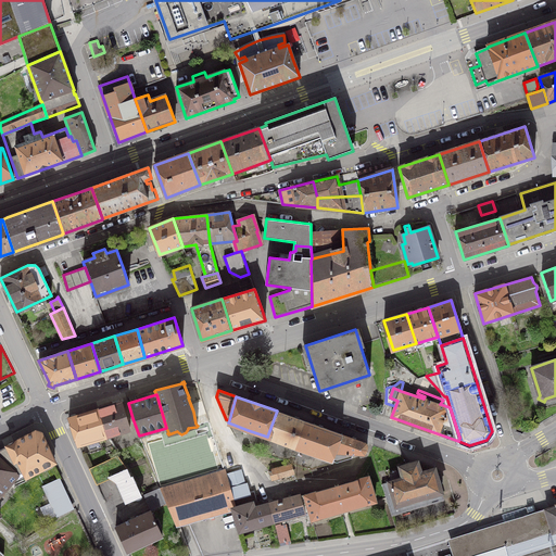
[(127,419),(133,418),(128,403),(122,405),(122,402),(99,408),(108,436),(129,429),(127,419)]
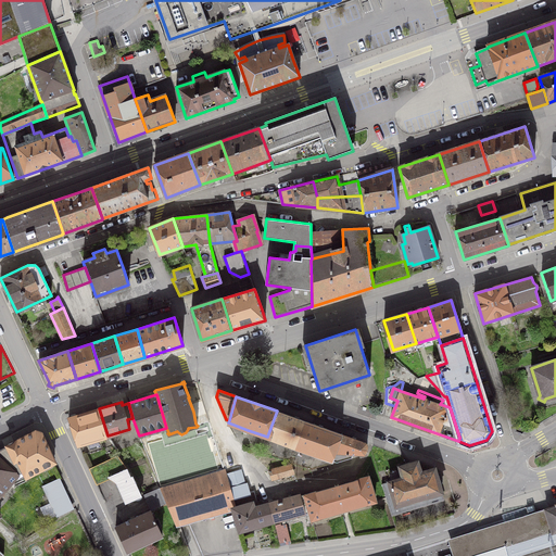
[(108,436),(99,408),(68,418),(78,445),(108,436)]
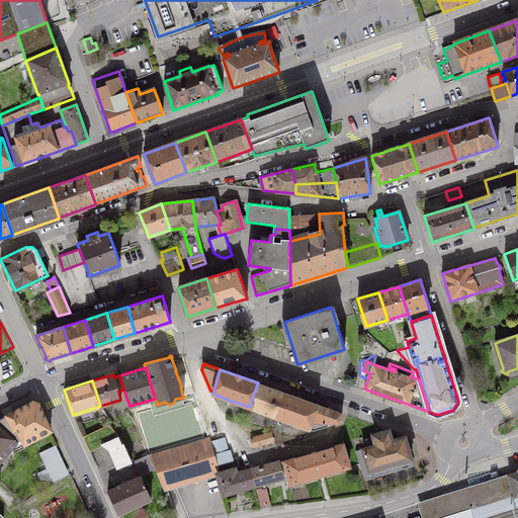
[(258,382),(249,407),(271,415),(279,391),(258,382)]
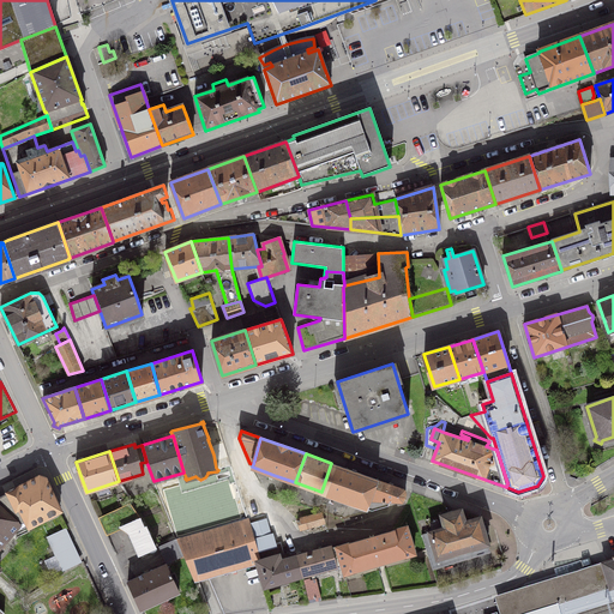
[(321,492),(367,509),(369,500),(369,499),(377,480),(331,463),(321,492)]
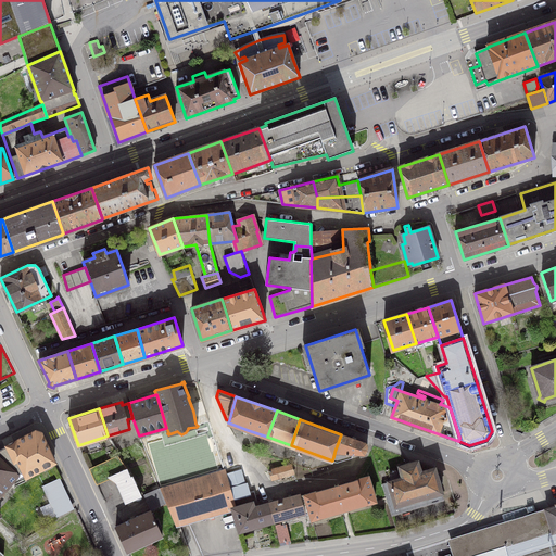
[(24,471),(26,477),(54,462),(40,433),(36,431),(0,450),(0,458),(17,475),(24,471)]
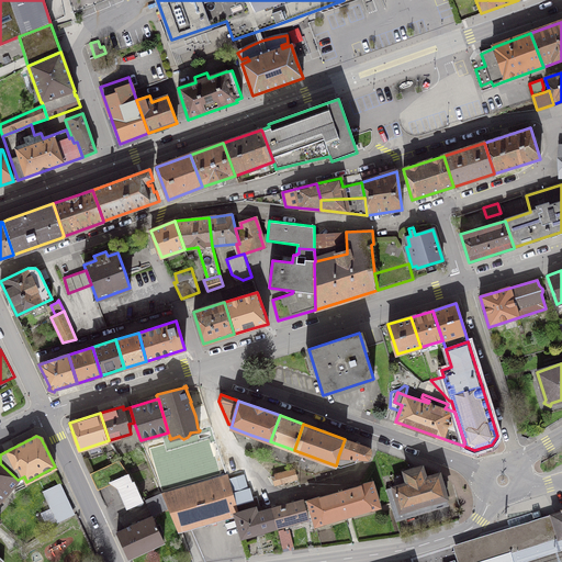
[(370,453),(370,448),(345,439),(338,457),(338,458),(336,465),(340,467),(355,462),(356,458),(368,459),(370,453)]
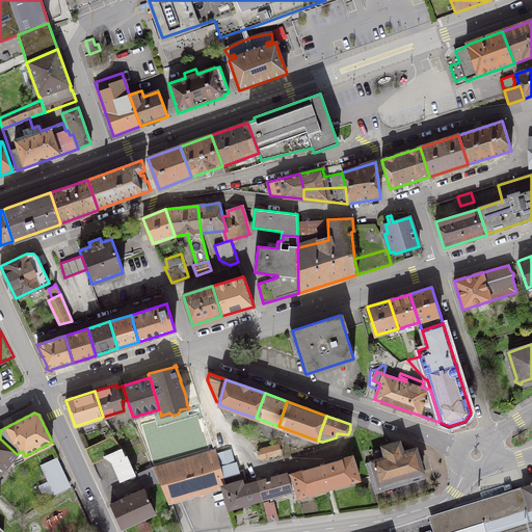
[(128,460),(112,436),(86,449),(92,462),(105,457),(113,463),(122,481),(134,475),(128,460)]
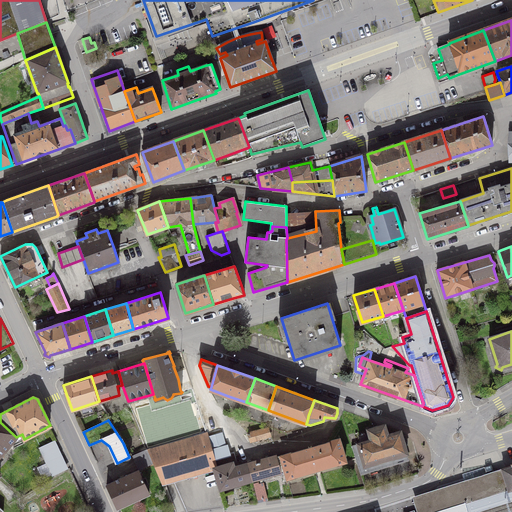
[(0,454),(16,437),(0,422),(0,454)]
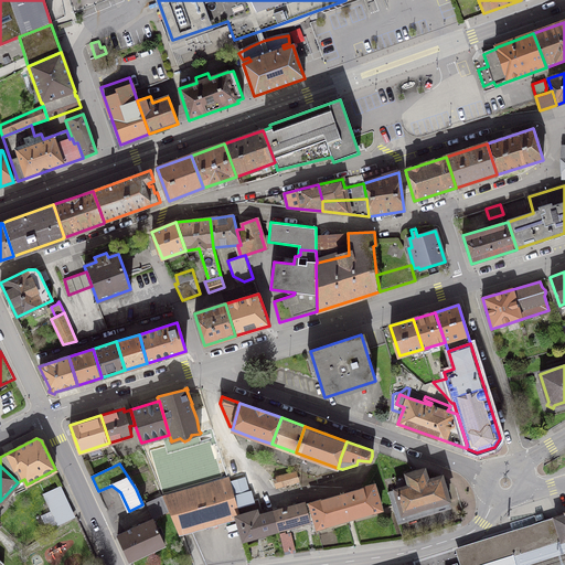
[(397,489),(387,491),(397,524),(434,512),(432,505),(448,500),(441,476),(428,479),(428,477),(426,478),(424,469),(406,473),(407,479),(396,482),(397,489)]
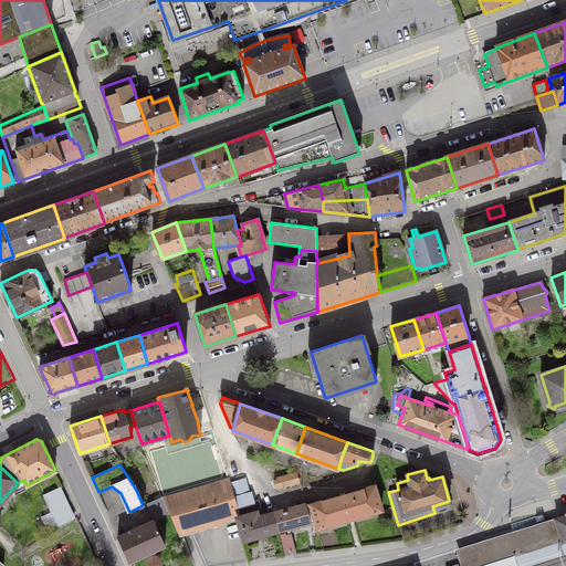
[(276,488),(299,482),(296,473),(274,479),(276,488)]
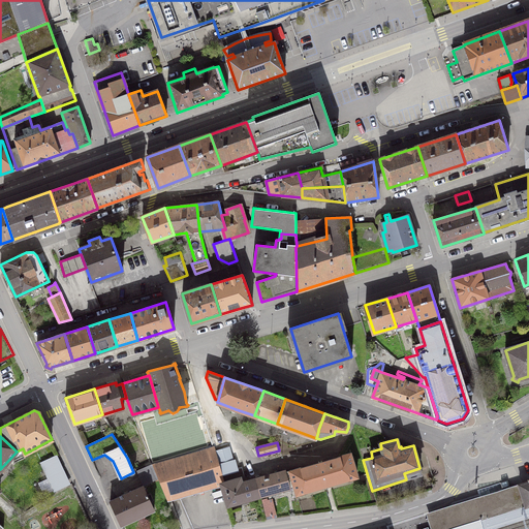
[(222,484),(223,484),(214,447),(152,463),(152,464),(158,478),(167,500),(168,500),(222,485),(222,484)]
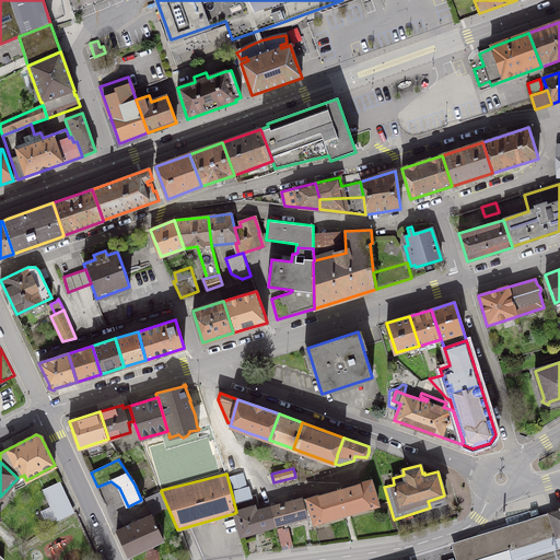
[(247,489),(243,474),(229,478),(233,493),(247,489)]
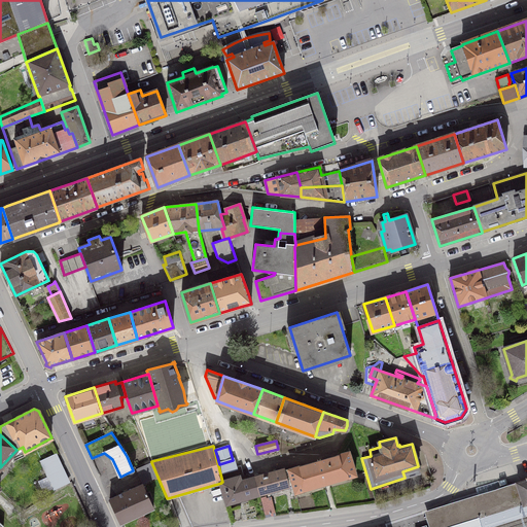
[(289,469),(293,484),(295,492),(356,475),(349,452),(289,469)]
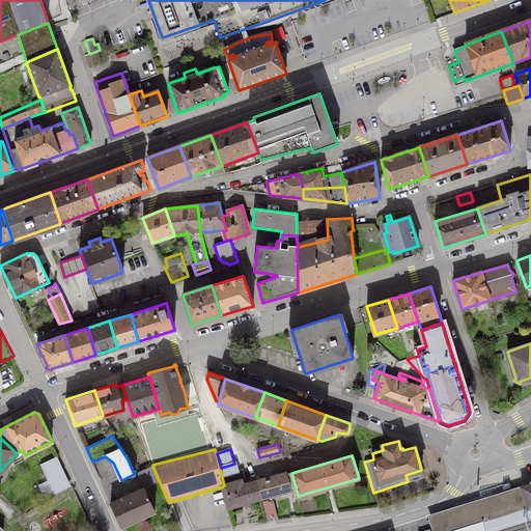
[(54,493),(68,486),(55,457),(40,465),(54,493)]
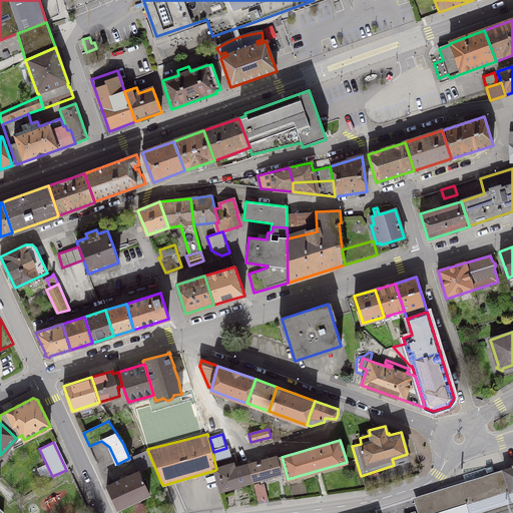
[(153,464),(147,450),(133,456),(140,471),(153,464)]
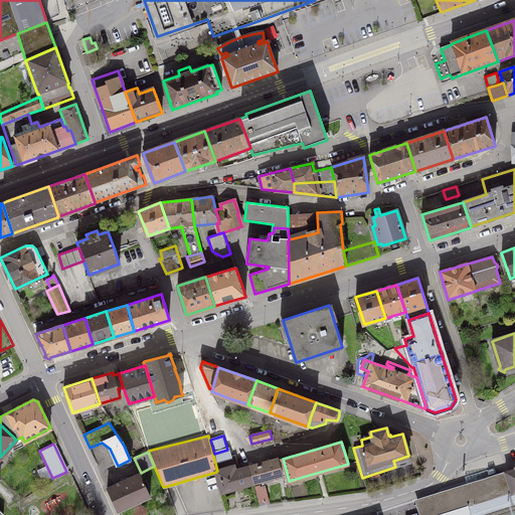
[(248,468),(253,482),(287,473),(283,459),(282,458),(258,465),(248,468)]
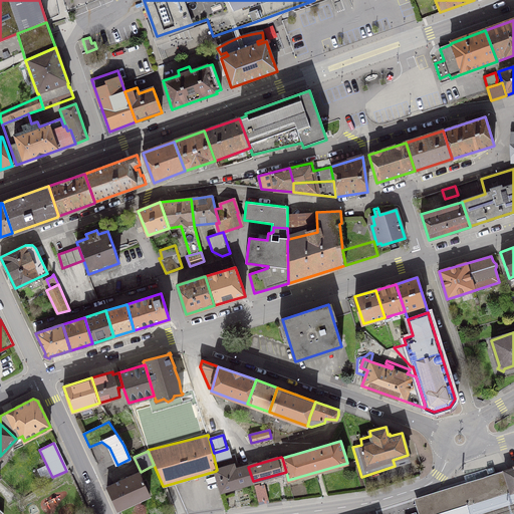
[(216,470),(216,471),(222,490),(253,481),(248,467),(243,468),(241,463),(217,470),(216,470)]
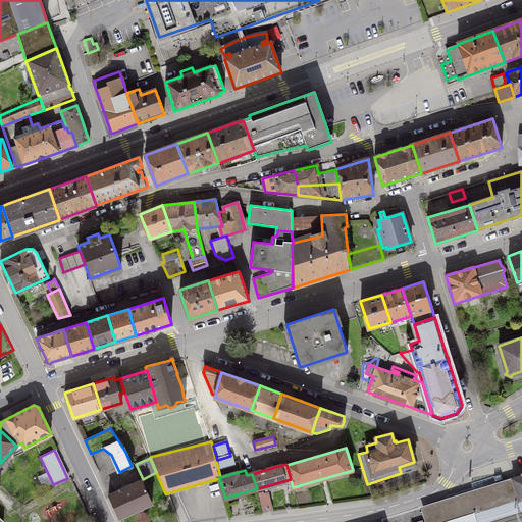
[(521,474),(511,478),(464,492),(468,504),(470,512),(478,510),(517,498),(521,496),(521,474)]
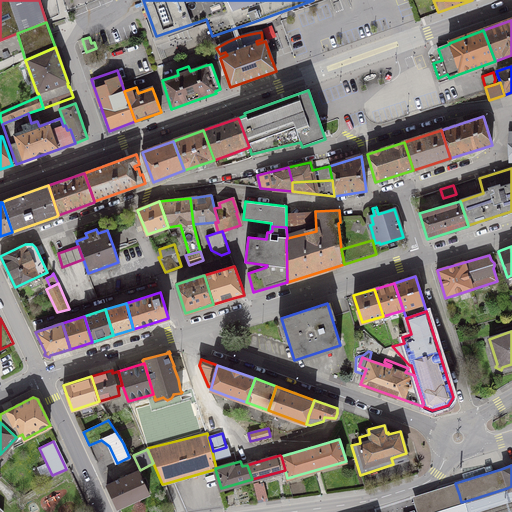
[(138,469),(106,485),(117,508),(149,493),(138,469)]
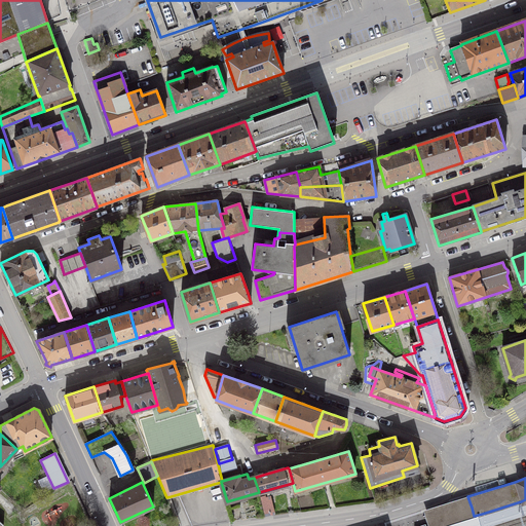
[(472,508),(467,496),(423,509),(427,525),(442,525),(468,518),(474,516),(472,508)]
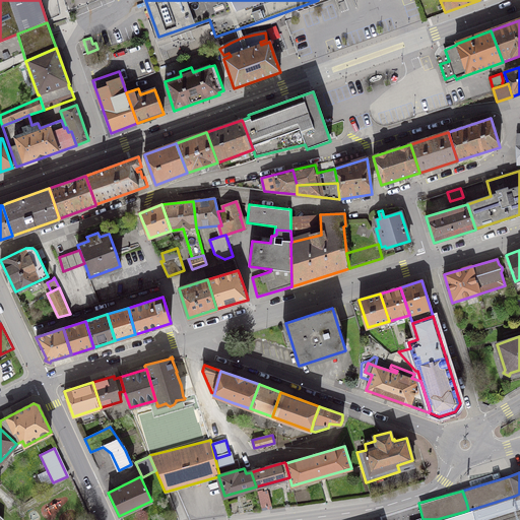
[(267,492),(258,494),(262,508),(268,507),(267,505),(270,504),(267,492)]
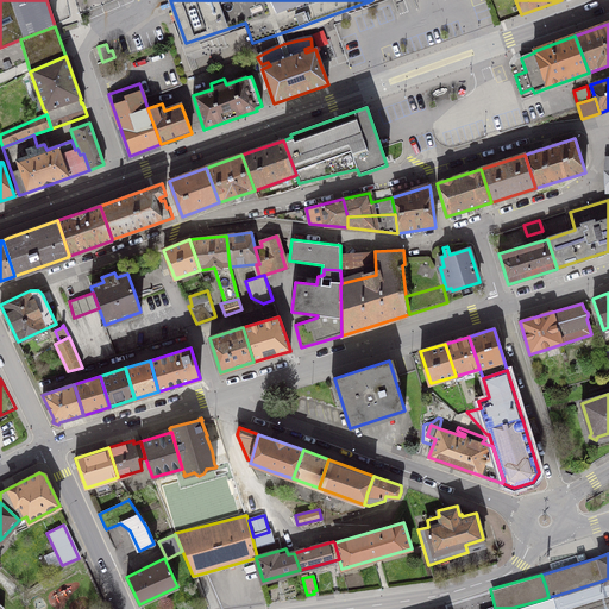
[(608,578),(603,581),(558,595),(563,608),(608,594),(608,578)]
